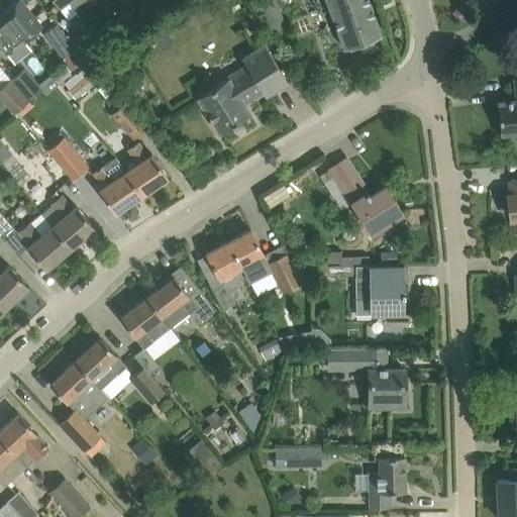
[(20,0),(17,0),(2,12),(24,40),(41,26),(32,14),(20,0)]
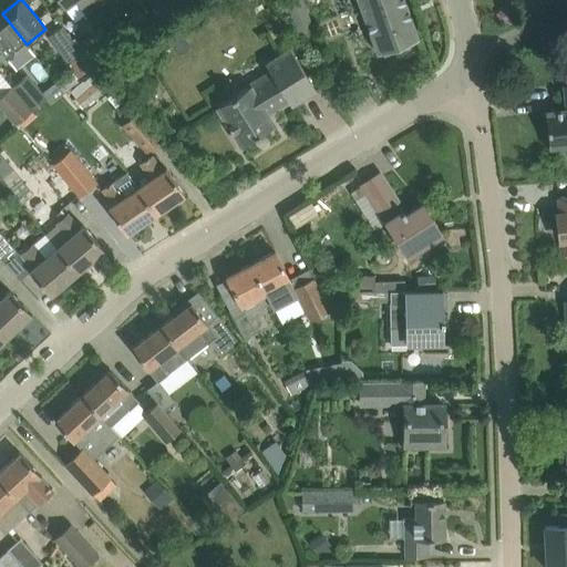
[(95,7),(90,0),(59,0),(64,7),(73,0),(74,0),(85,13),(94,7),(95,7)]
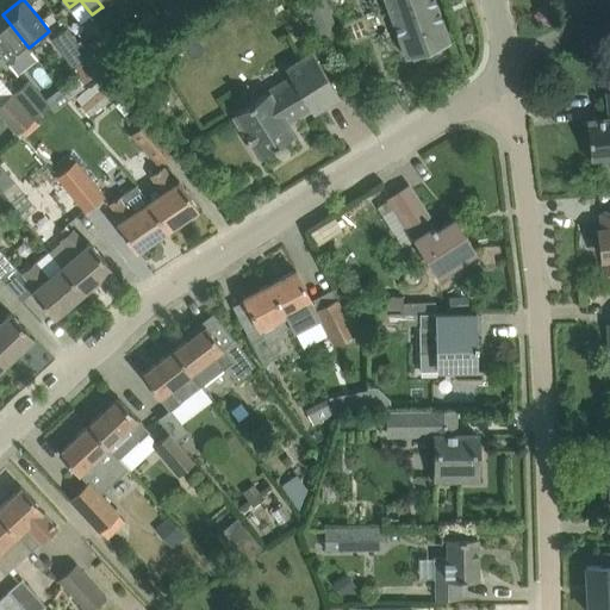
[(180,0),(178,0),(167,7),(173,17),(186,7),(180,0)]
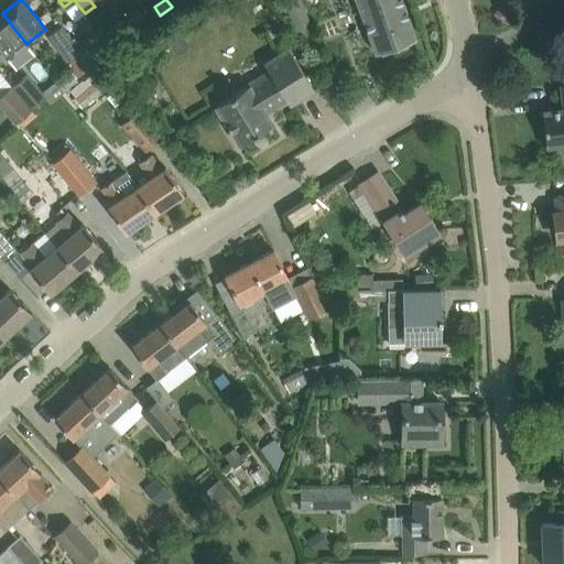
[(301,0),(284,0),(296,33),(312,28),(301,0)]
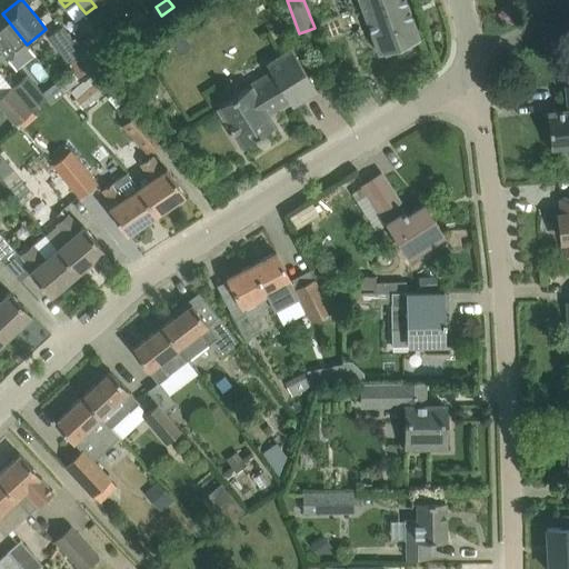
[(405,0),(359,0),(379,53),(385,52),(386,56),(398,51),(397,47),(420,39),(405,0)]
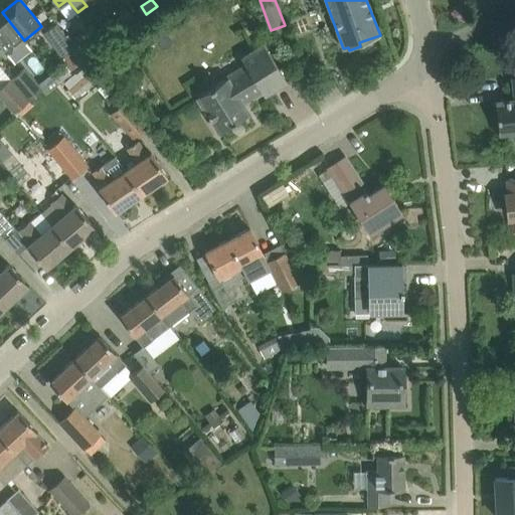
[(86,6),(77,12),(80,17),(89,11),(86,6)]
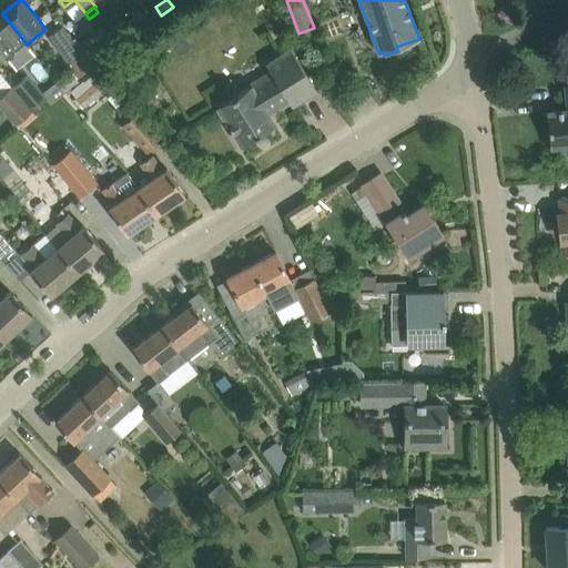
[(27,44),(2,13),(0,14),(0,50),(16,70),(34,54),(27,44)]
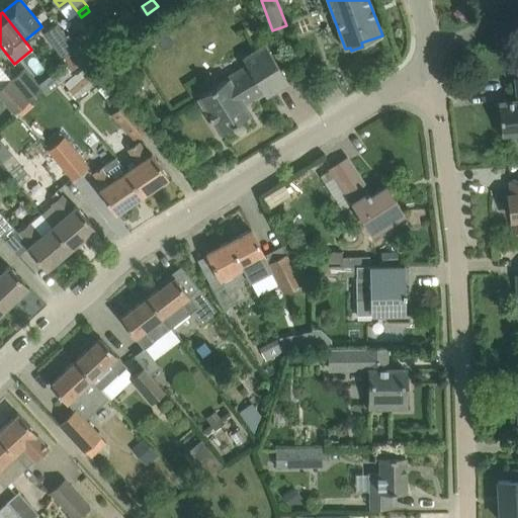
[(116,20),(105,28),(118,45),(128,35),(116,20)]
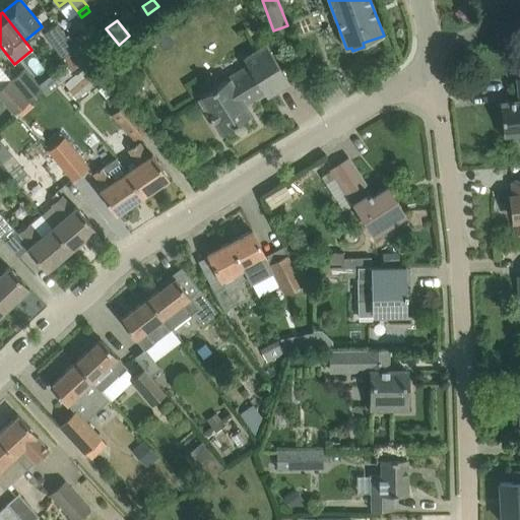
[(44,34),(53,46),(62,58),(75,49),(57,23),(44,34)]
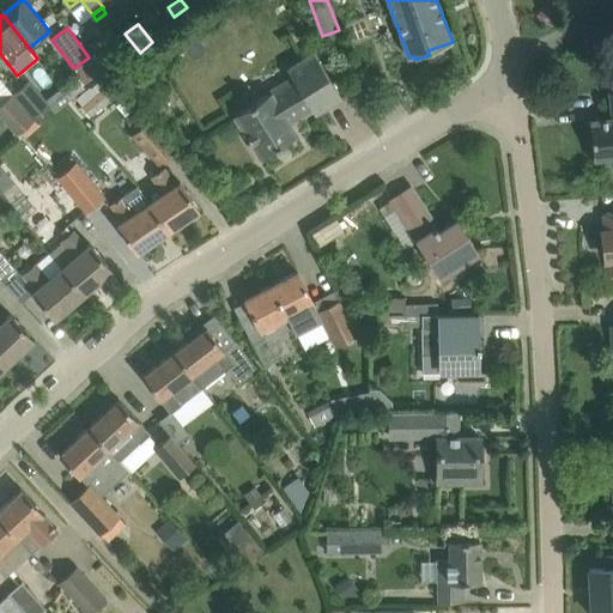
[(93,54),(89,58),(102,76),(131,55),(123,44),(99,62),(93,54)]
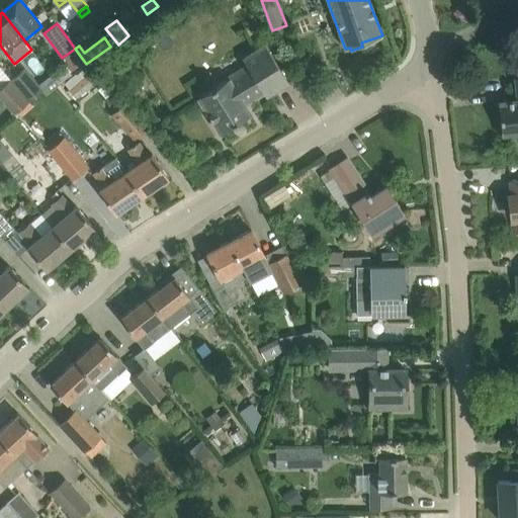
[(249,68),(198,97),(221,133),(250,114),(242,100),(261,88),(266,96),(288,82),(265,45),(243,58),(249,68)]
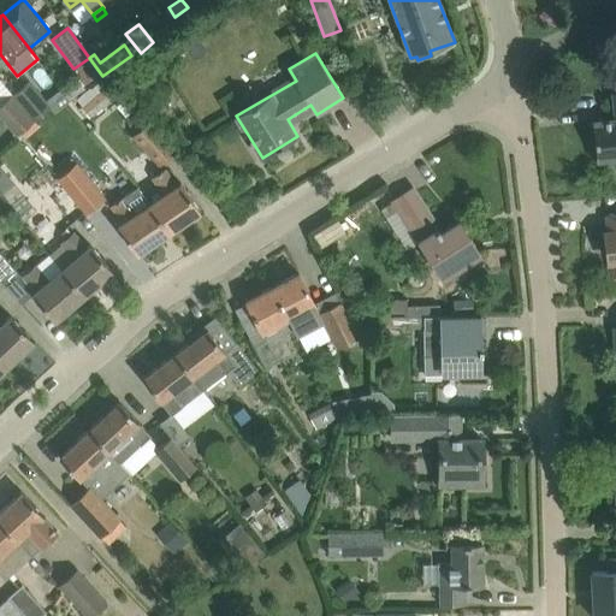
[(28,78),(11,94),(34,120),(51,106),(28,78)]
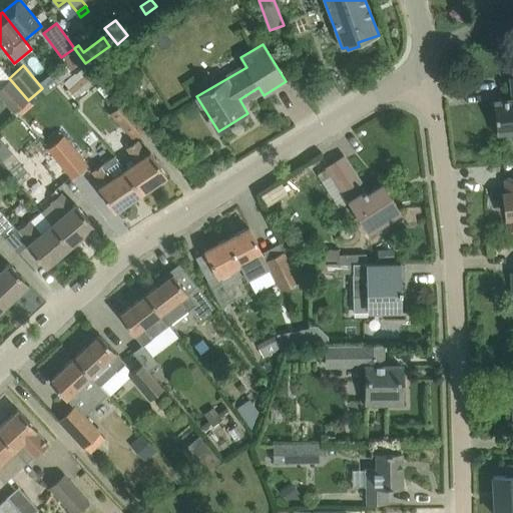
[(65,87),(72,95),(99,74),(92,66),(65,87)]
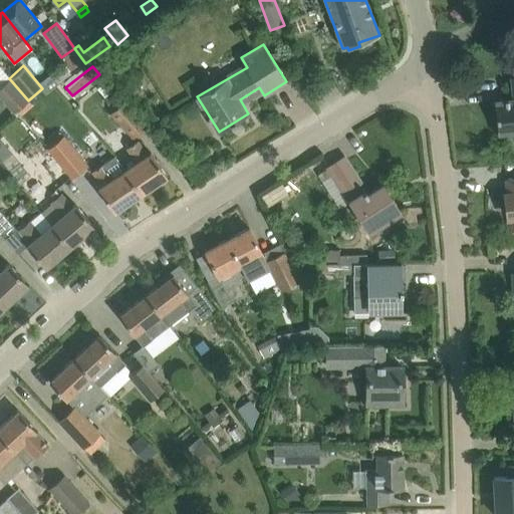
[(513,75),(511,76),(513,99),(494,101),(498,133),(513,131),(513,75)]
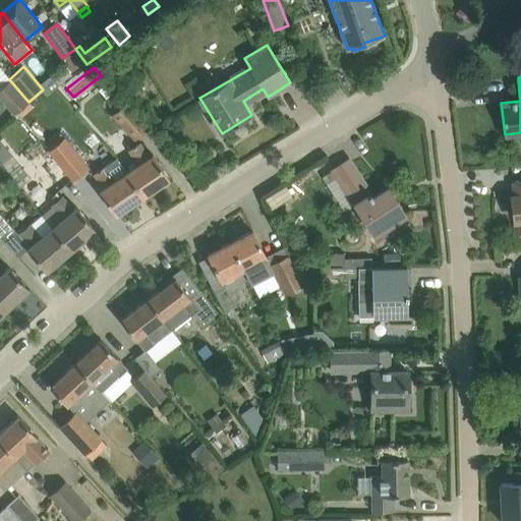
[(29,102),(9,79),(0,88),(0,97),(14,113),(29,102)]
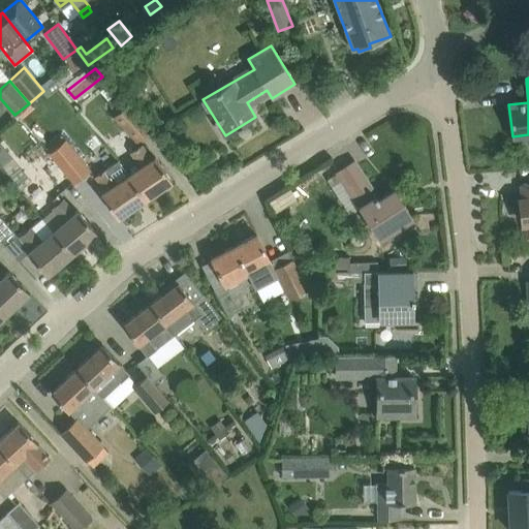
[(115,93),(106,101),(114,111),(123,102),(115,93)]
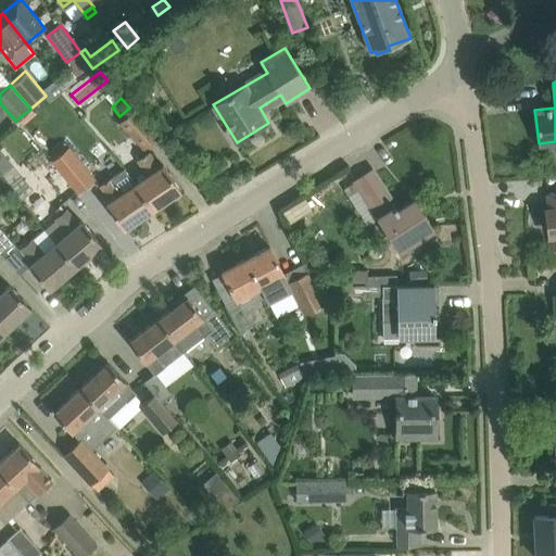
[(119,121),(144,149),(159,136),(133,108),(119,121)]
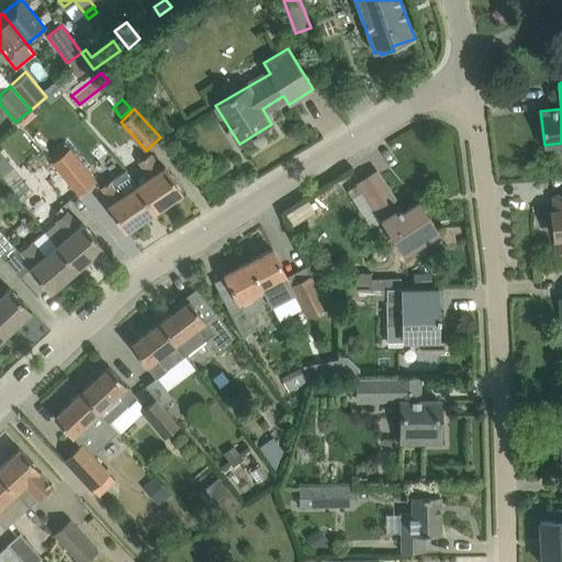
[(52,163),(79,194),(96,180),(69,148),(52,163)]
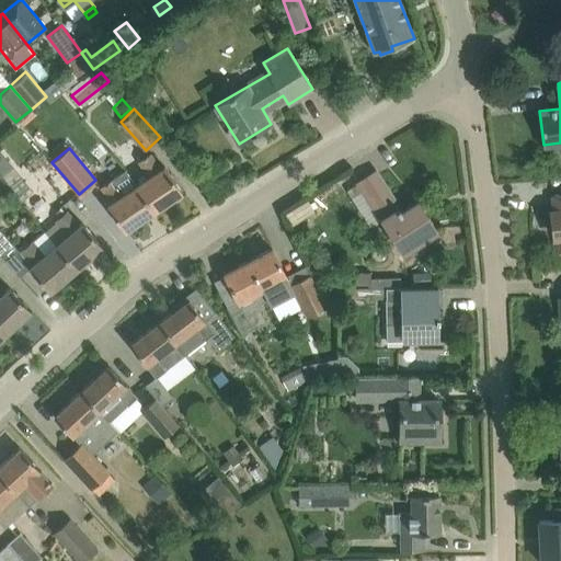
[(147,176),(135,184),(153,213),(182,192),(164,165),(160,169),(150,153),(137,162),(147,176)]
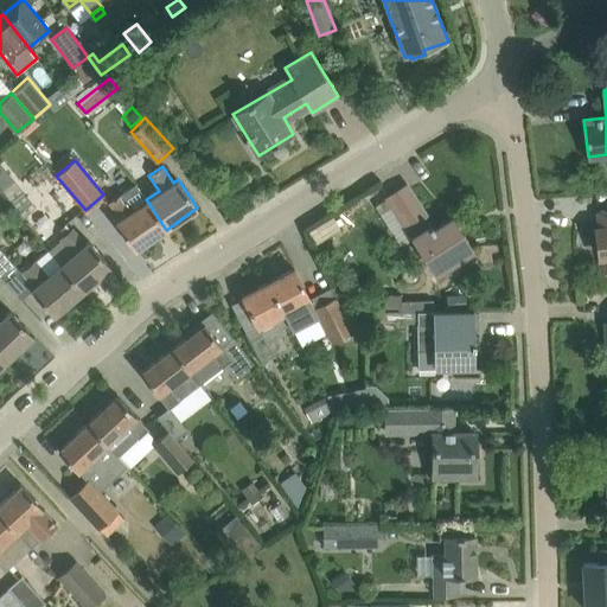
[(0,187),(1,190),(13,181),(4,170),(0,172),(0,187)]
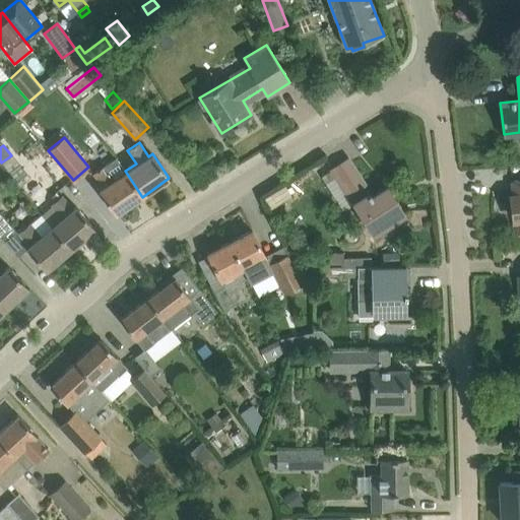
[(347,157),(331,168),(336,177),(354,204),(373,234),(390,223),(387,219),(402,210),(388,187),(373,196),(347,157)]
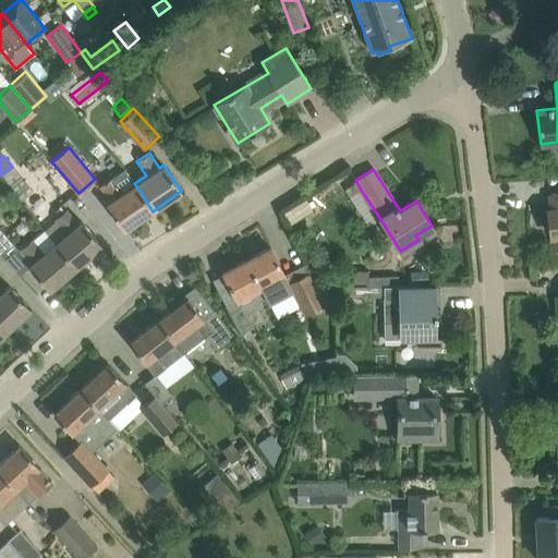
[(153,211),(134,183),(126,172),(114,181),(112,178),(99,185),(110,201),(106,203),(124,230),(153,211)]
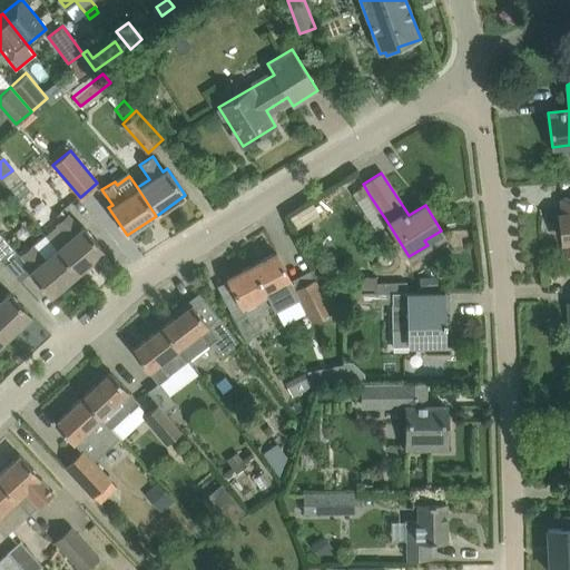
[(27,187),(18,177),(8,186),(17,196),(27,187)]
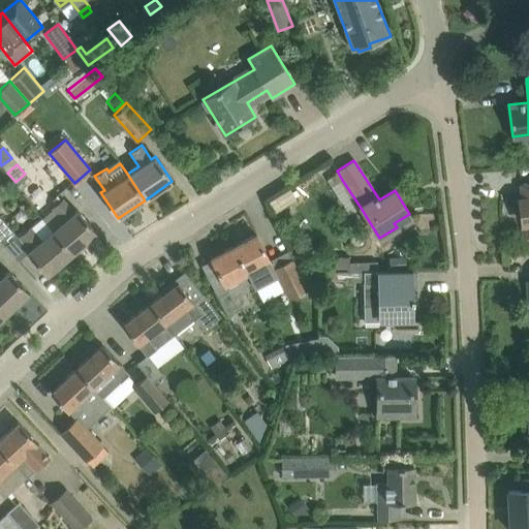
[(523,200),(520,201),(522,222),(526,221),(527,237),(528,236),(528,184),(521,186),(523,200)]
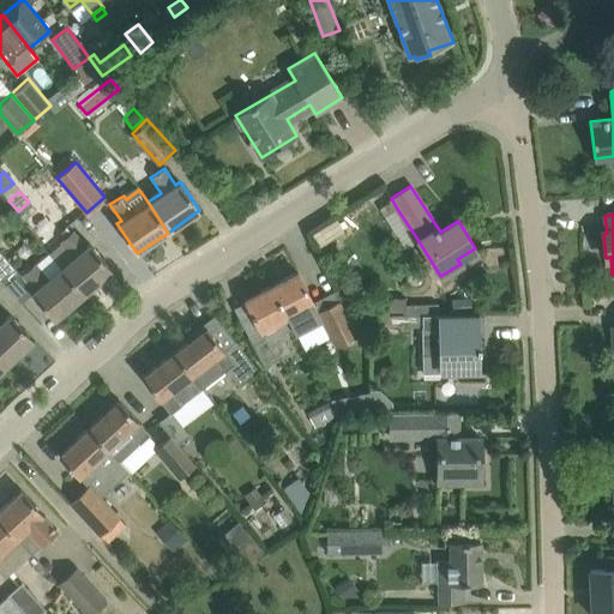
[(74,257),(61,268),(84,294),(113,270),(90,242),(86,246),(74,232),(62,241),(74,257)]
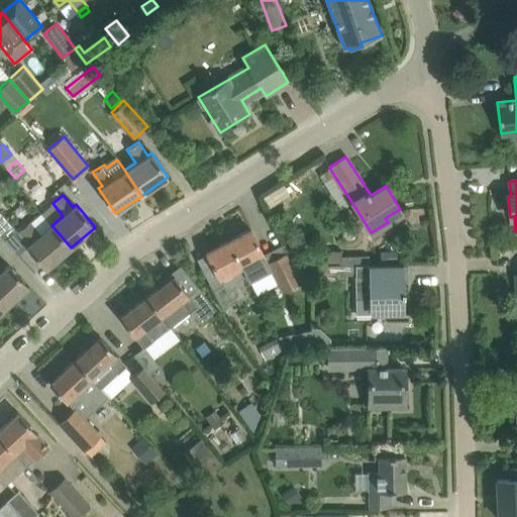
[(0,211),(0,235),(1,237),(13,226),(0,211)]
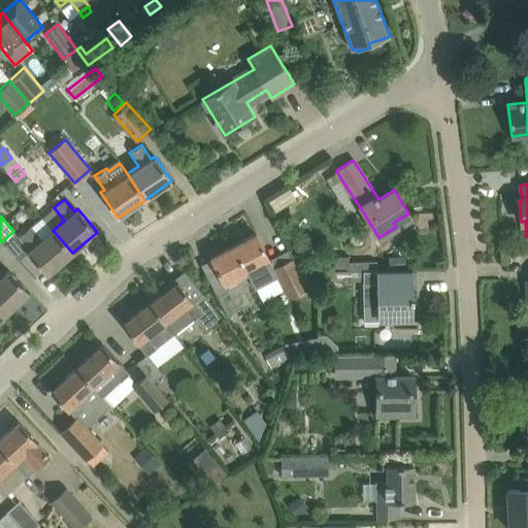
[(72,253),(53,230),(41,239),(30,227),(20,236),(31,249),(28,252),(47,274),(72,253)]
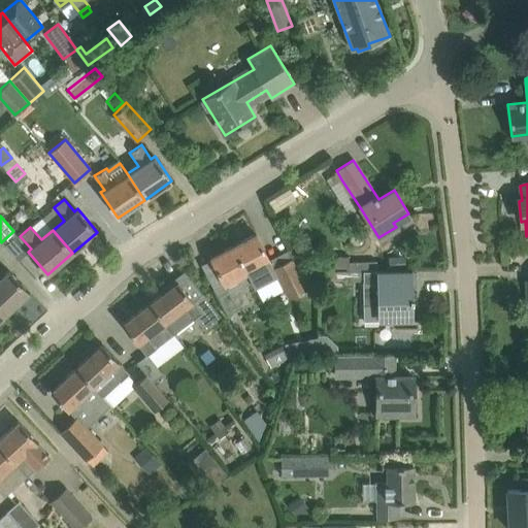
[(256,234),(233,245),(252,279),(255,287),(274,276),(270,270),(272,268),(288,298),(309,287),(290,250),(269,260),(256,234)]
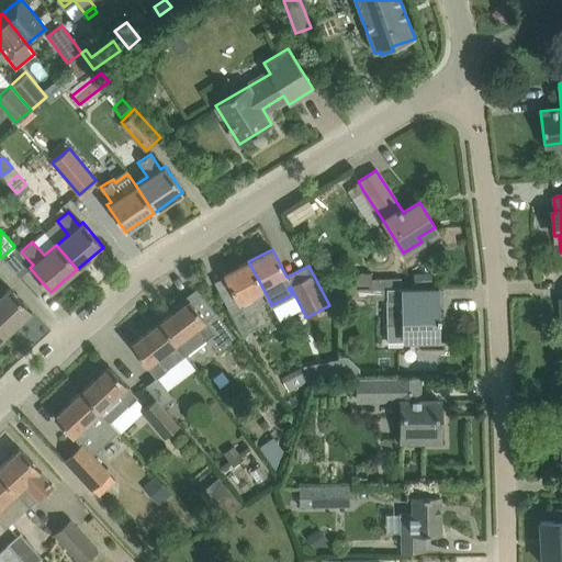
[(248,261),(224,273),(239,302),(227,307),(243,335),(267,322),(257,304),(268,298),(248,261)]
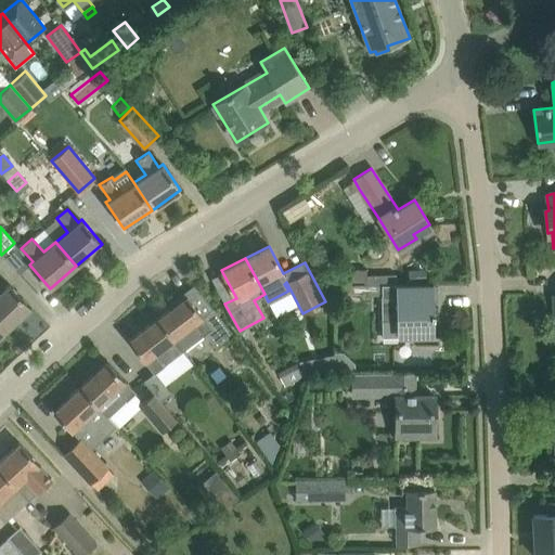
[(346,281),(368,282),(368,269),(346,268),(346,281)]
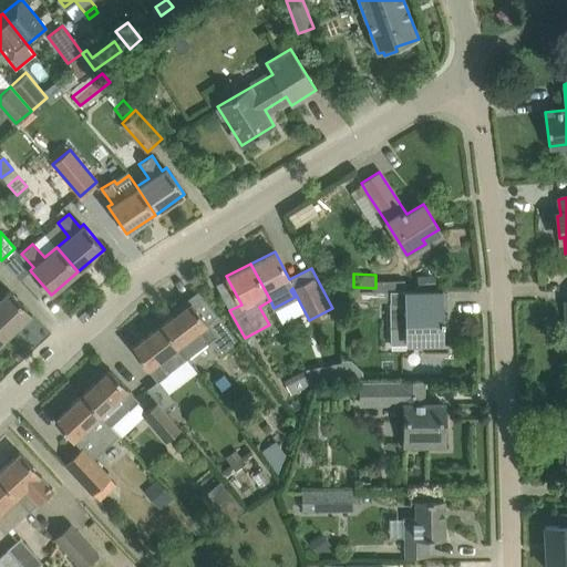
[(0,331),(6,338),(31,313),(10,290),(6,294),(0,287),(0,331)]
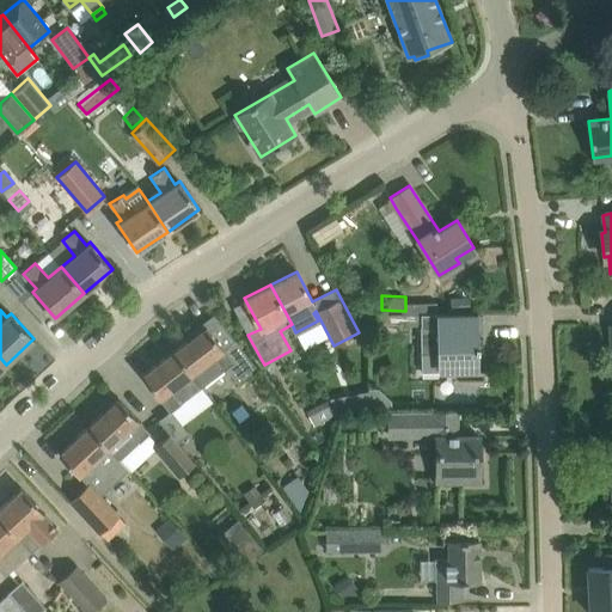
[(373,316),(373,326),(421,325),(421,314),(402,316),(373,316)]
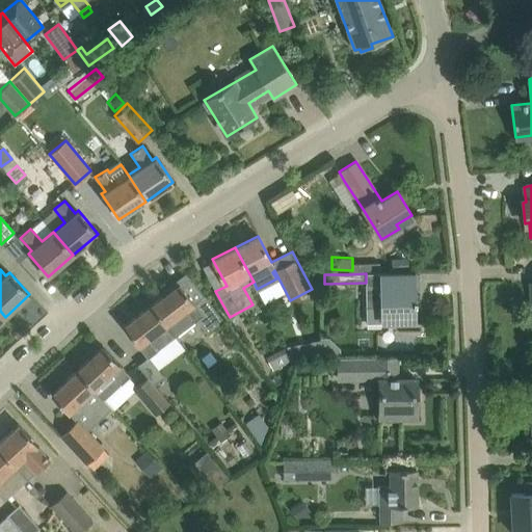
[(379,273),(366,273),(366,283),(366,306),(381,306),(381,318),(397,318),(397,322),(416,322),(415,273),(379,273)]
